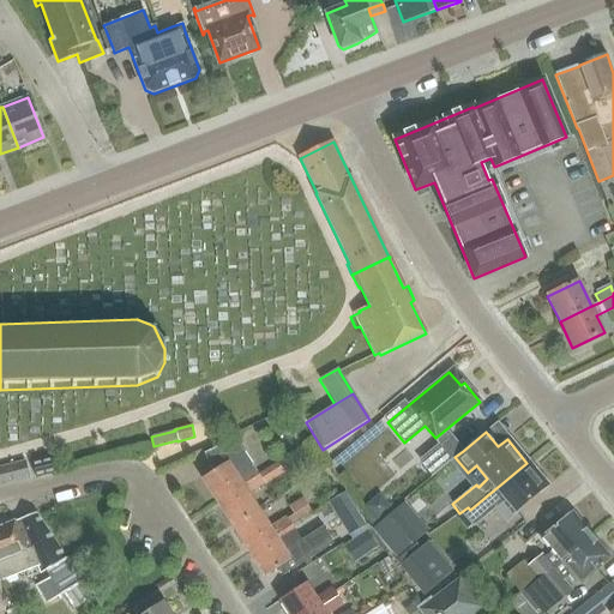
[(455,457),(463,451),(450,435),(420,461),(433,476),(455,457)]
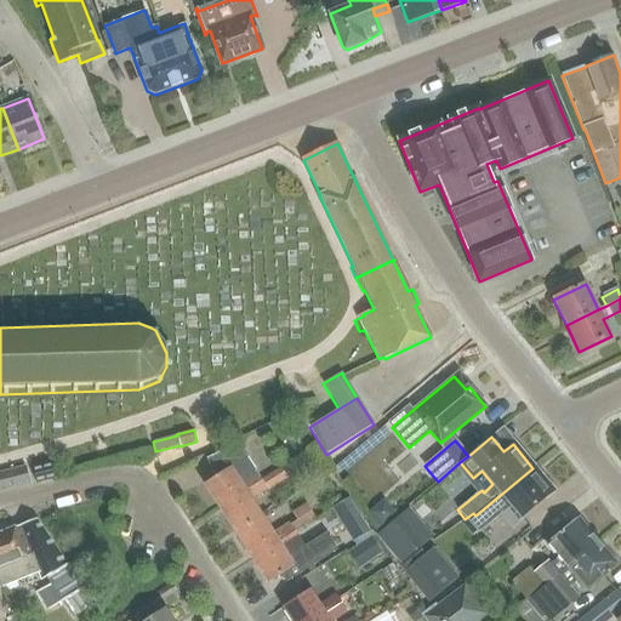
[(262,480),(261,479),(256,472),(238,444),(206,459),(215,478),(204,484),(220,508),(262,480)]
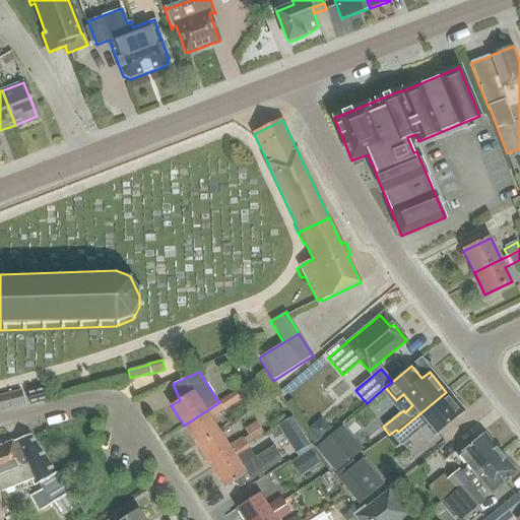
[(29,403),(46,400),(43,389),(27,393),(29,403)]
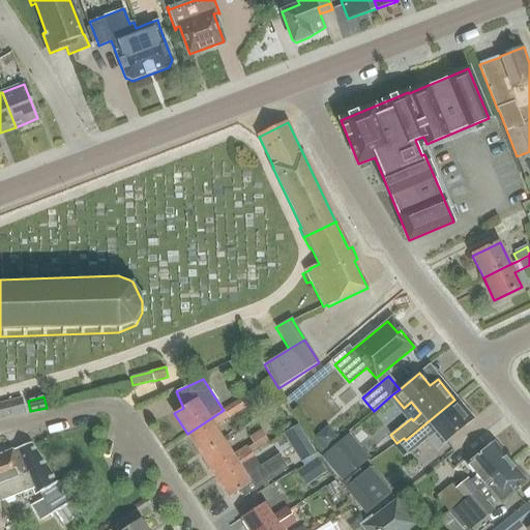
[(0,418),(0,419),(24,413),(21,399),(0,404),(0,418)]
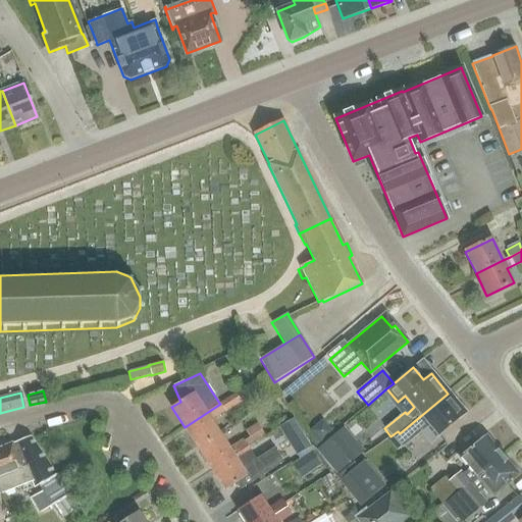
[(210,419),(223,411),(224,413),(242,402),(236,393),(219,403),(220,404),(185,427),(197,447),(219,432),(210,419)]
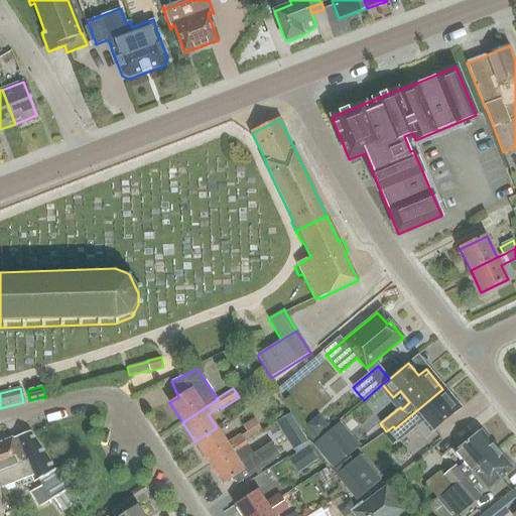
[(460,409),(442,389),(395,428),(393,426),(386,431),(397,444),(416,428),(424,438),(460,409)]
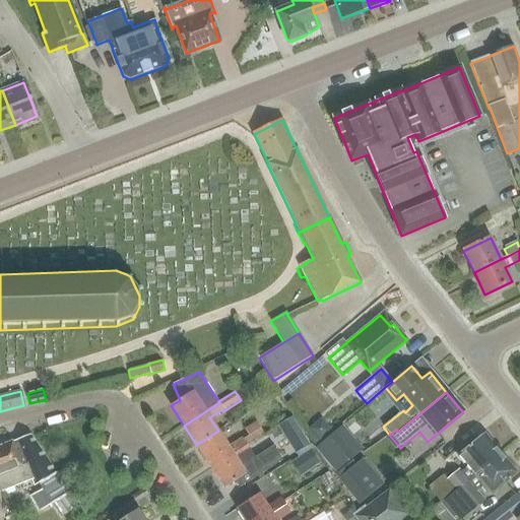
[(277,426),(295,454),(309,445),(291,416),(277,426)]
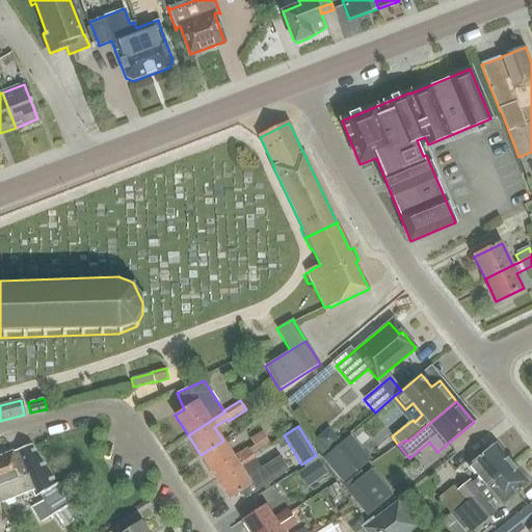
[(315,440),(326,453),(340,442),(328,428),(315,440)]
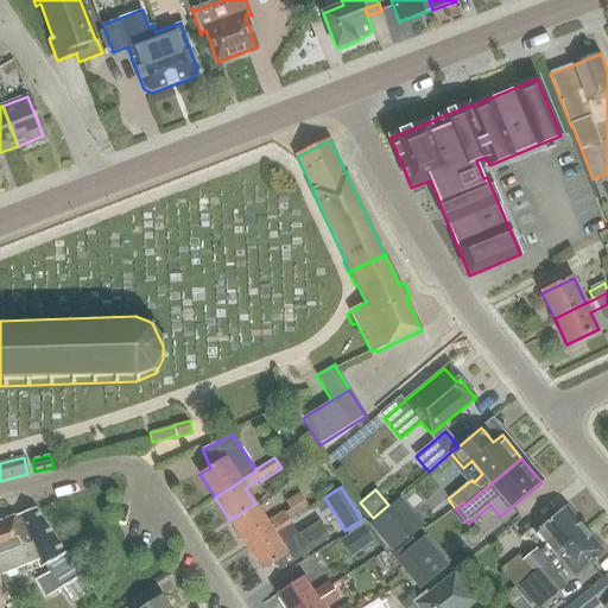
[(247,548),(289,520),(309,507),(298,492),(285,501),(290,510),(284,513),(284,512),(267,523),(258,507),(232,524),(247,548)]
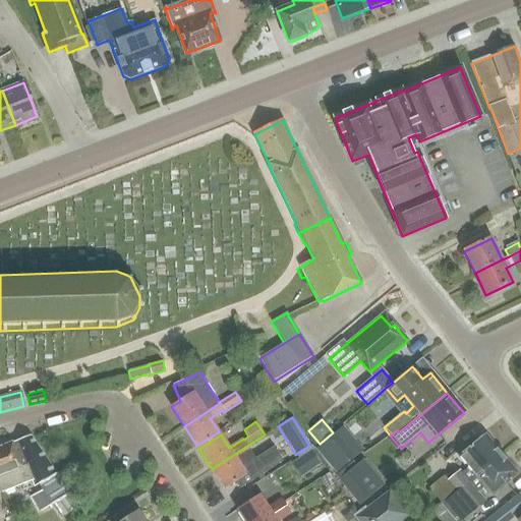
[(355,457),(335,432),(314,450),(335,474),(355,457)]
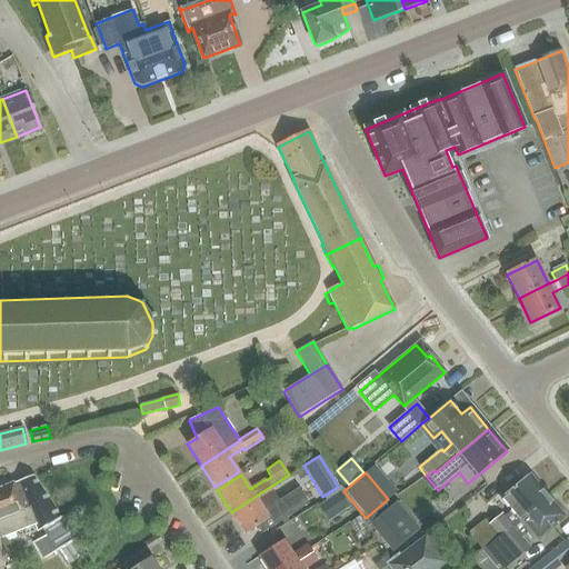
[(482,549),(486,546),(548,496),(530,473),(501,497),(511,510),(503,516),(501,513),(488,523),(485,519),(468,532),(482,549)]
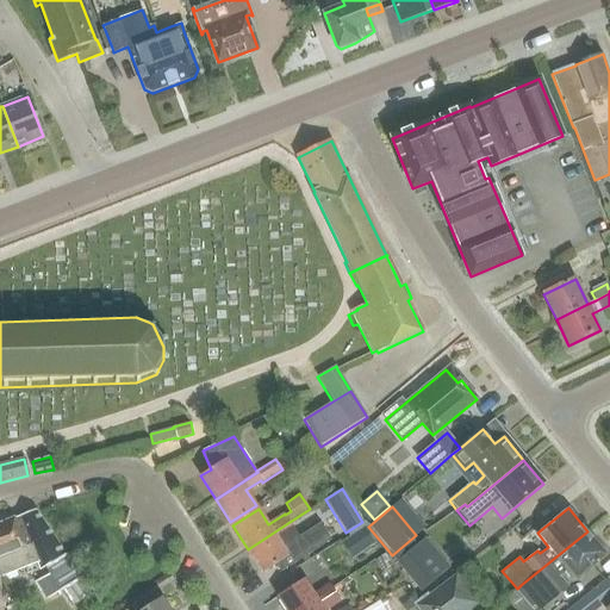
[(66,553),(64,554),(36,511),(14,520),(13,518),(0,523),(0,571),(2,577),(38,562),(41,570),(45,566),(61,589),(62,589),(66,595),(85,582),(66,553)]
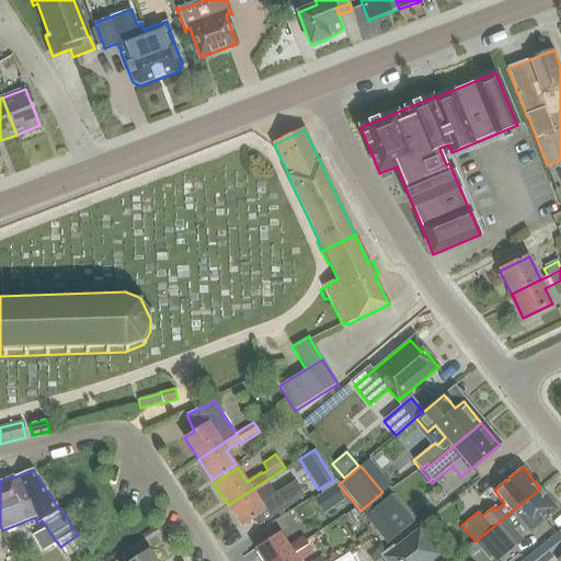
[(295,481),(274,493),(266,480),(228,505),(242,526),(253,519),(256,526),(276,514),(279,517),(285,514),(283,510),(304,496),(295,481)]
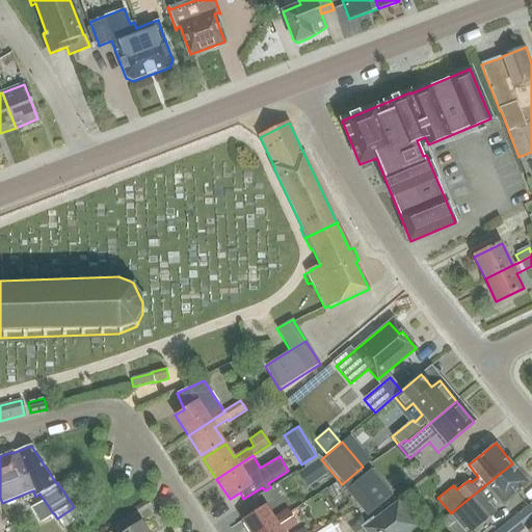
[(297,473),(307,487),(327,474),(318,459),(297,473)]
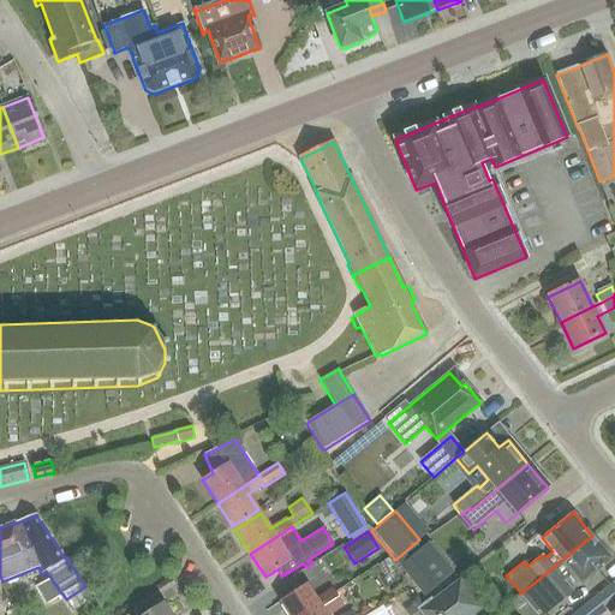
[(580,585),(611,560),(592,536),(525,590),(521,593),(520,595),(536,614),(544,614),(573,592),(565,581),(573,574),(580,585)]
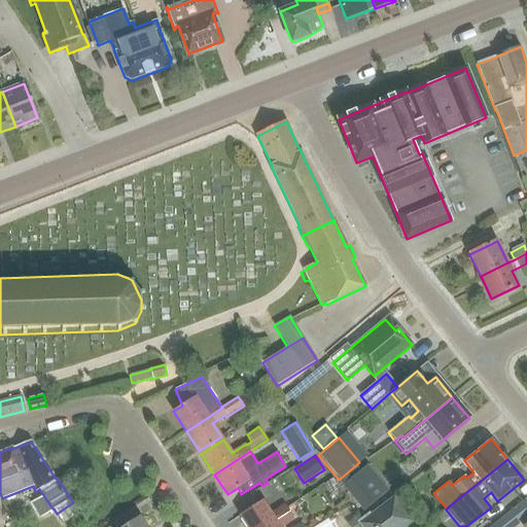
[(357,466),(339,482),(363,512),(382,496),(357,466)]
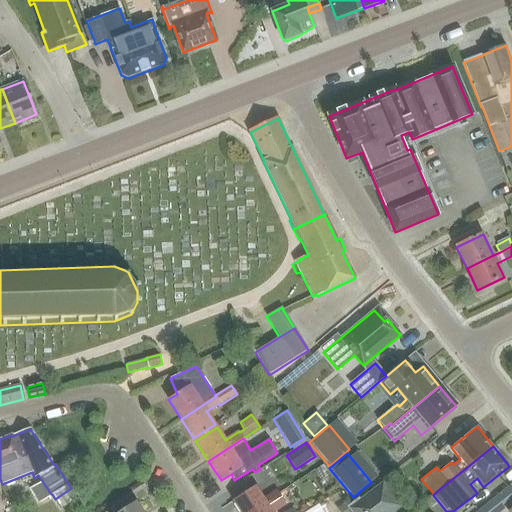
[(350,511),(395,511),(402,507),(383,481),(347,508),(350,511)]
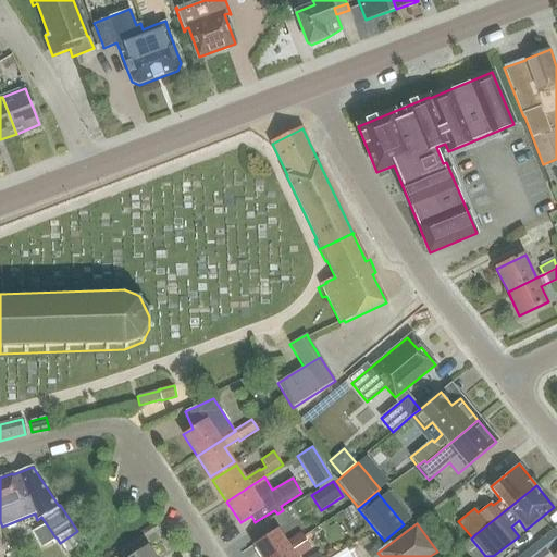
[(556,556),(556,529),(555,527),(519,556),(544,556),(549,553),(553,556),(556,556)]
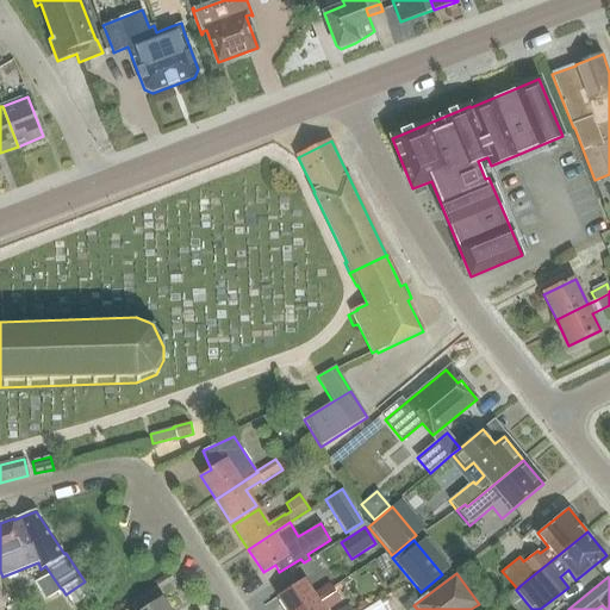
[(286,609),(306,609),(335,592),(329,585),(313,595),(304,579),(278,596),(286,609)]
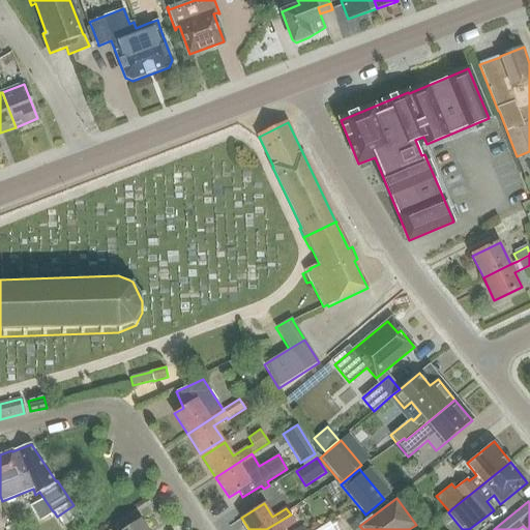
[(291,514),(266,529),(282,529),(295,522),(291,514)]
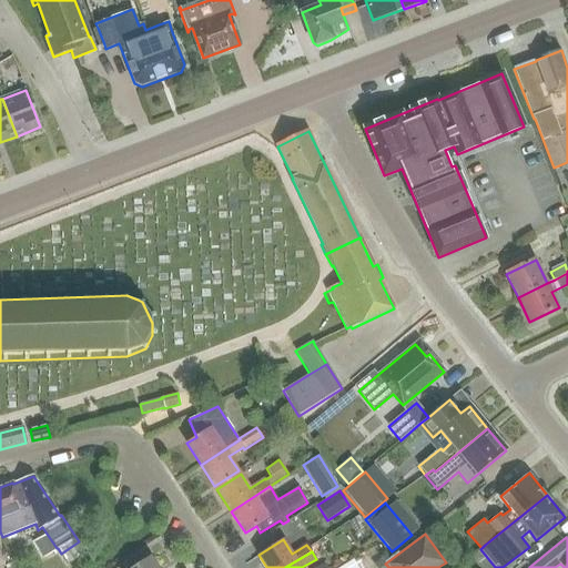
[(369,559),(376,567),(381,567),(385,565),(377,554),(369,559)]
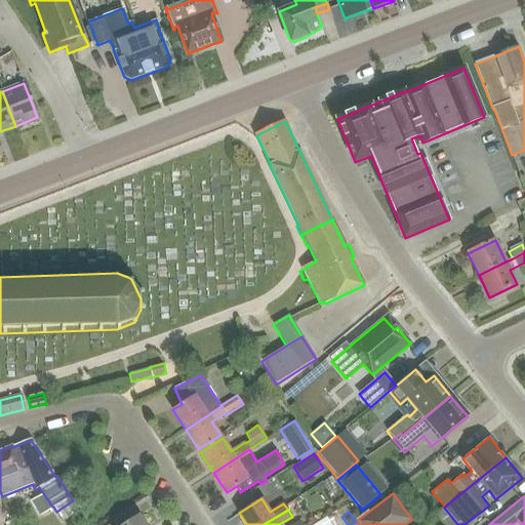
[(146,524),(139,515),(123,524),(146,524)]
